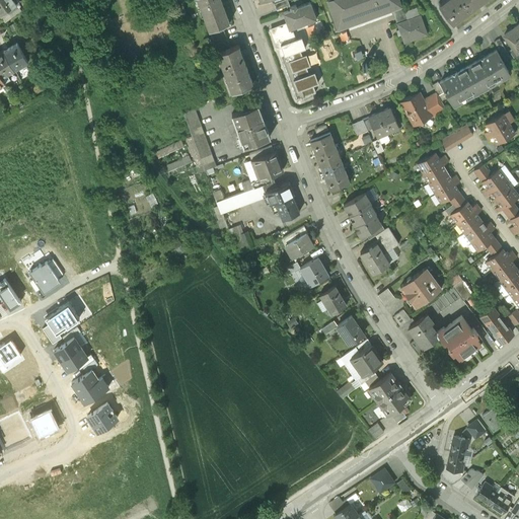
[(15,0),(0,0),(0,12),(16,1),(15,0)]
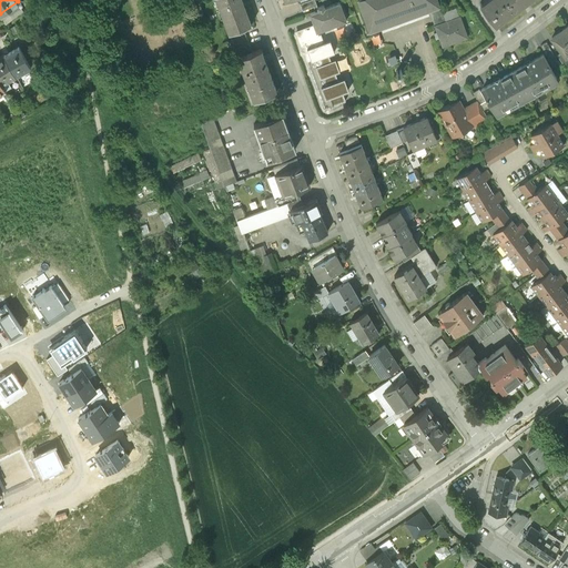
[(216,0),(229,32),(243,28),(252,24),(242,0),(216,0)]
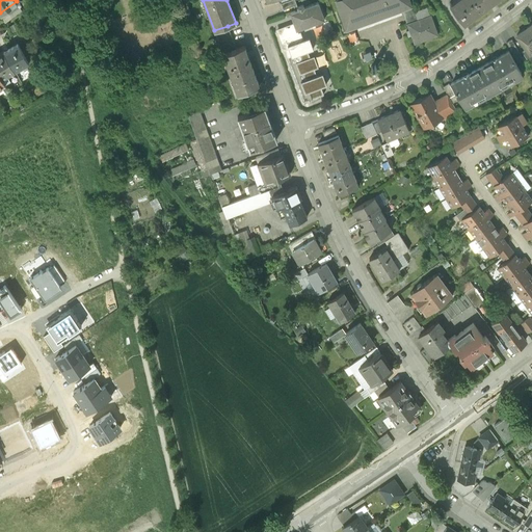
[(294,0),(289,0),(281,3),(283,9),(296,4),(294,0)]
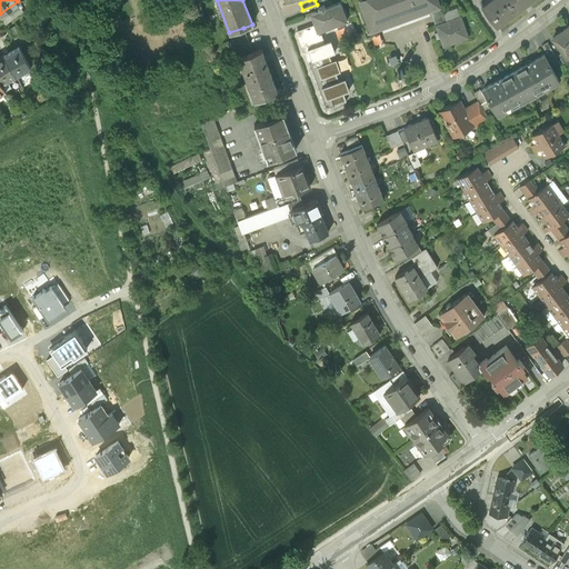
[(437,0),(358,0),(369,32),(403,21),(430,11),(440,8),(437,0)]
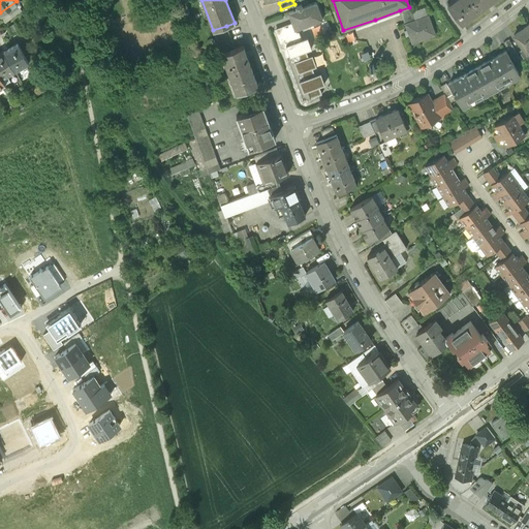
[(454,0),(447,5),(461,24),(475,12),(491,0),(454,0)]
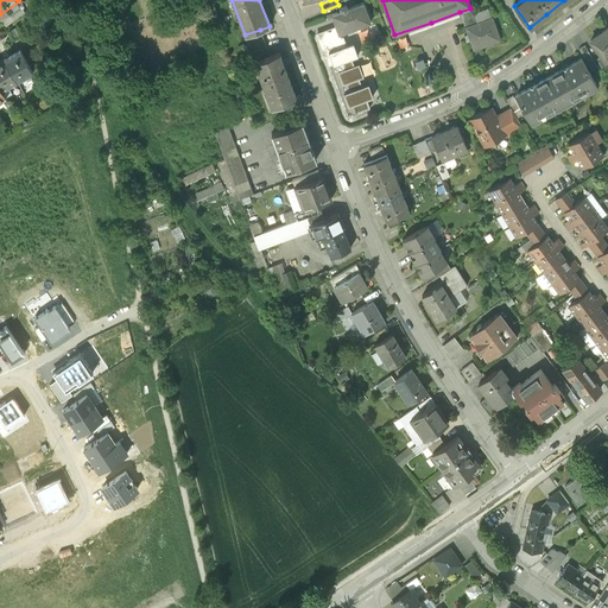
[(363,1),(347,7),(346,5),(340,7),(341,11),(331,14),(336,27),(339,33),(340,33),(371,23),(363,1)]
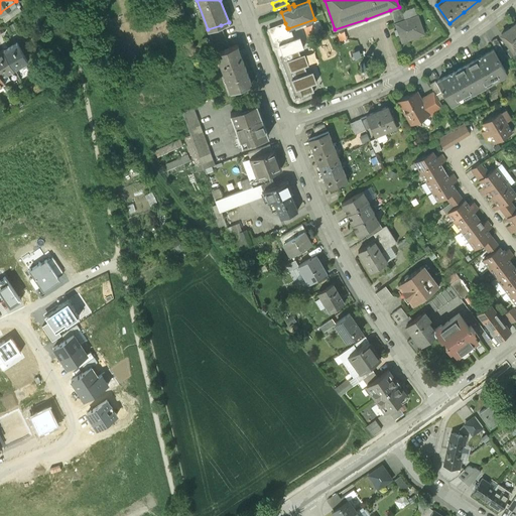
[(399,7),(390,10),(395,22),(417,14),(414,8),(401,12),(399,7)]
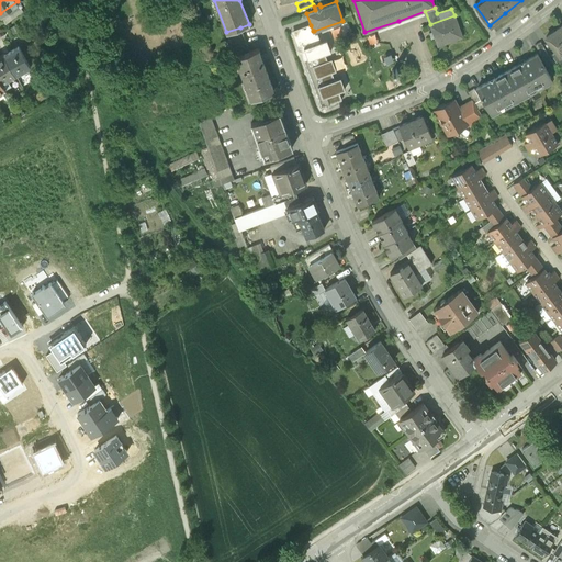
[(307,15),(285,20),(288,27),(308,23),(307,15)]
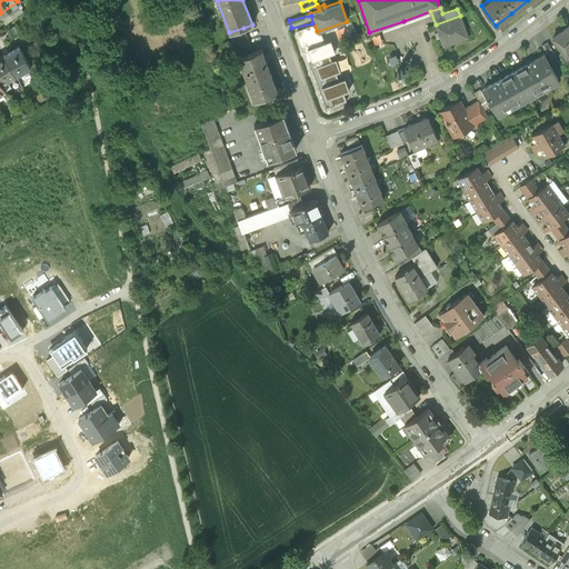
[(460,16),(436,25),(443,46),(468,37),(460,16)]
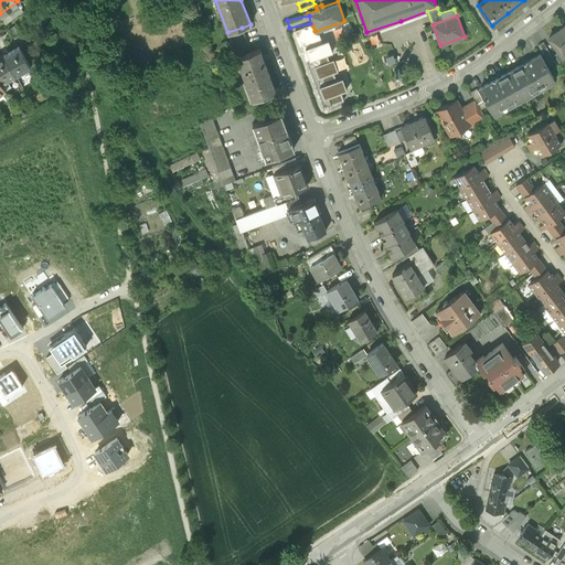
[(564,24),(548,38),(558,51),(562,55),(564,53),(564,24)]
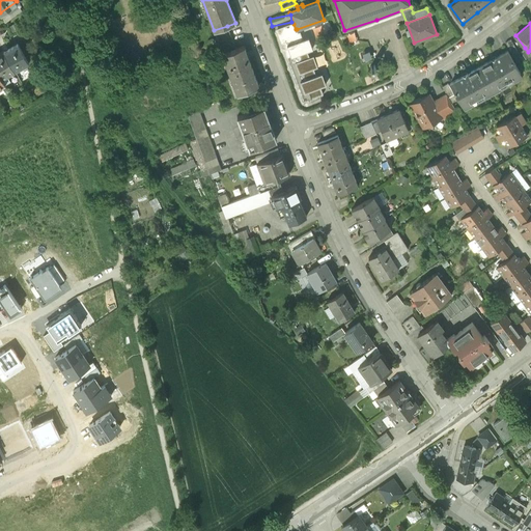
[(296,29),(294,24),(276,31),(302,102),(323,94),(320,86),(326,84),(322,73),(316,75),(313,68),(317,66),(313,55),(309,57),(307,50),(312,48),(308,36),(303,38),(300,31),(298,31),(297,29),(296,29)]
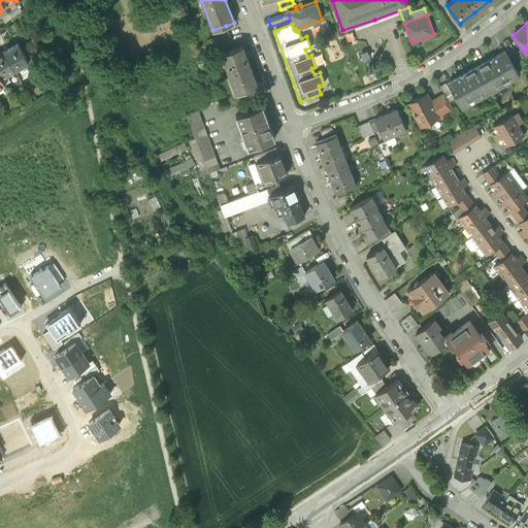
[(226,26),(212,30),(217,41),(230,36),(226,26)]
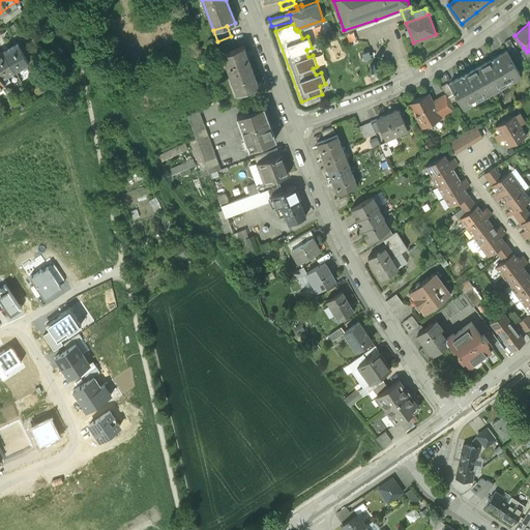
[(231,36),(217,41),(222,53),(235,49),(231,36)]
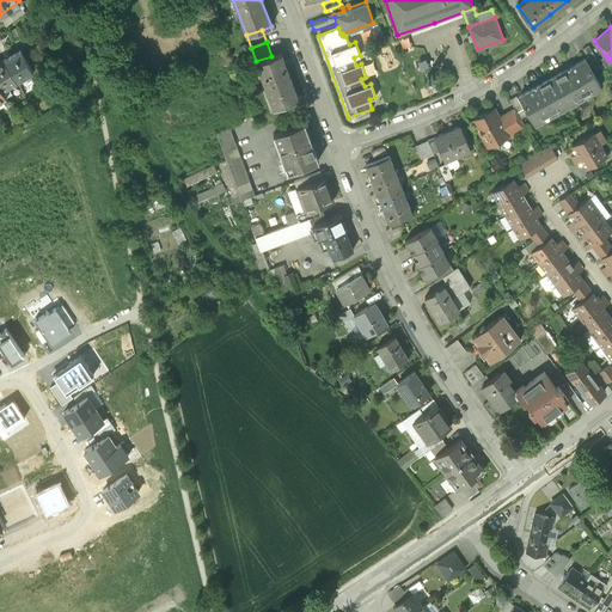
[(599,59),(603,56),(595,42),(591,43),(599,59)]
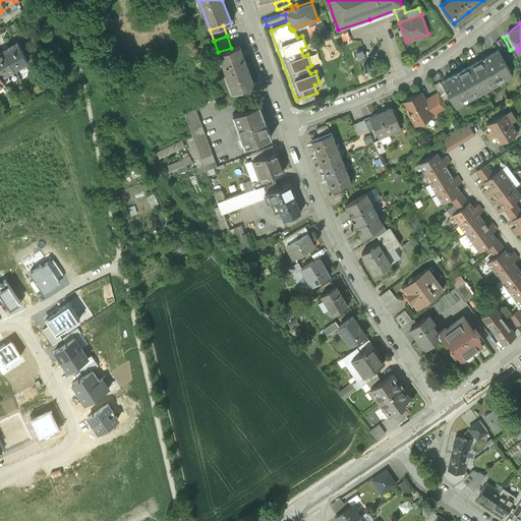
[(501,38),(496,41),(501,51),(507,48),(501,38)]
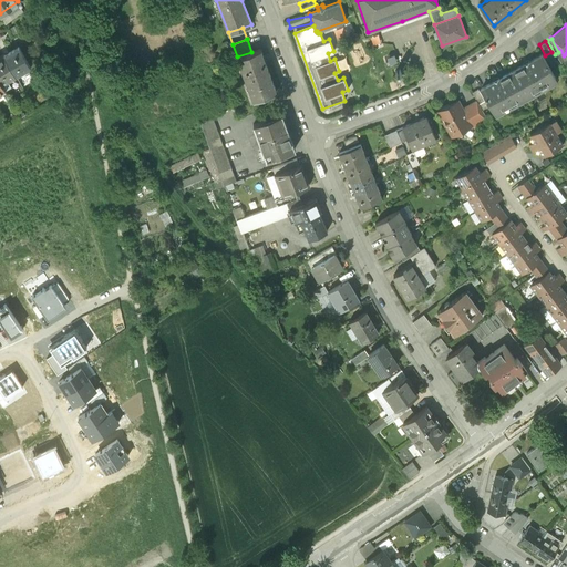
[(18,47),(4,55),(16,75),(30,68),(18,47)]
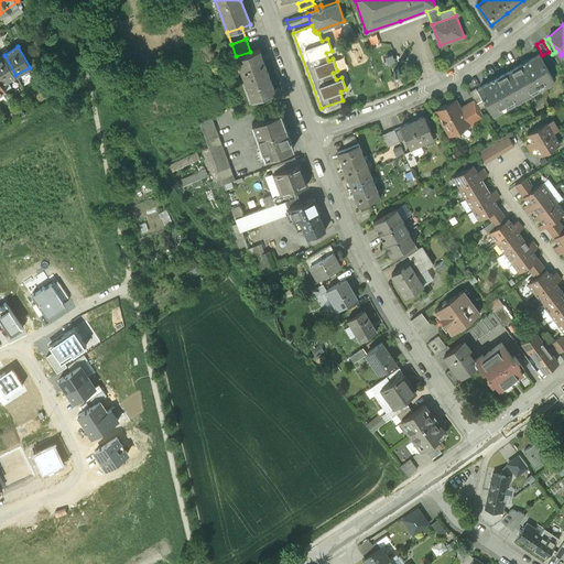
[(236,56),(251,99),(274,90),(259,49),(250,52),(236,56)]
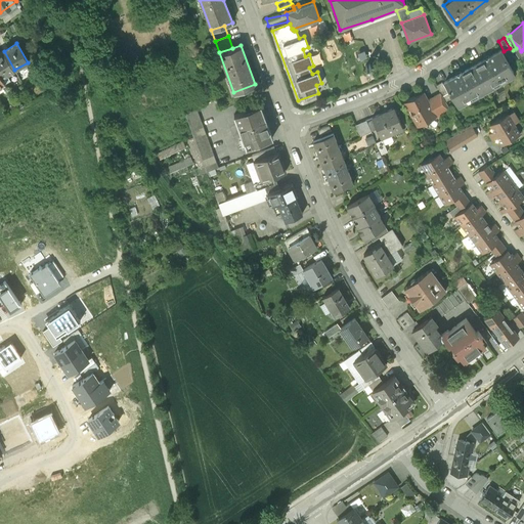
[(523,54),(521,51),(518,47),(514,51),(521,61),(523,58),(523,54)]
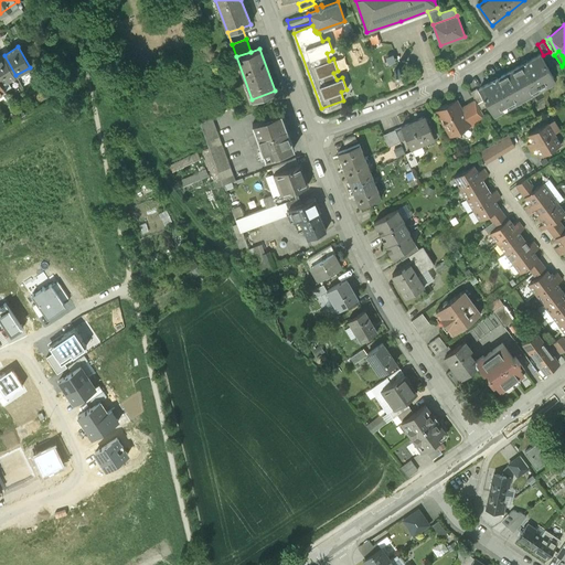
[(540,54),(528,62),(526,60),(521,63),(521,64),(509,72),(522,94),(531,89),(533,93),(546,86),(544,82),(553,77),(540,54)]
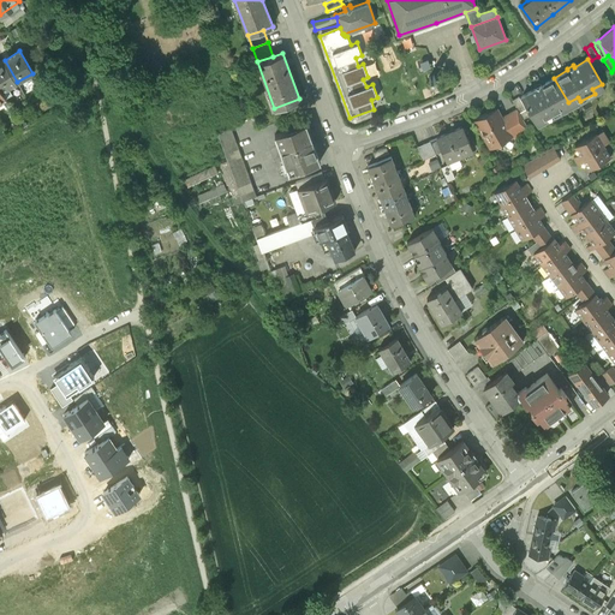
[(5,60),(0,61),(0,87),(1,90),(17,82),(5,60)]
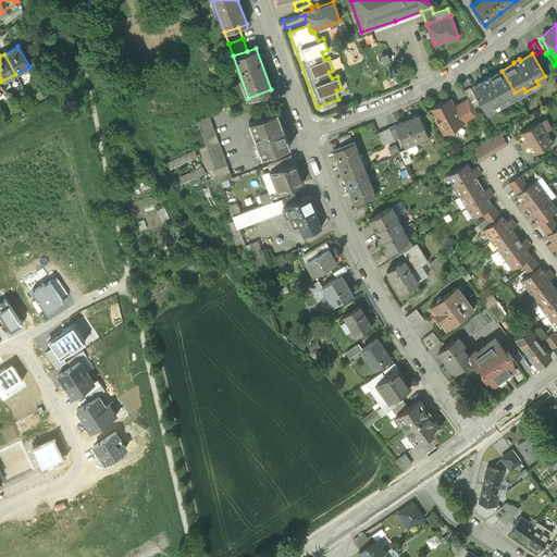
[(502,71),(490,77),(489,76),(483,79),(484,81),(472,87),(484,110),(493,106),(495,108),(508,100),(506,97),(515,93),(502,71)]
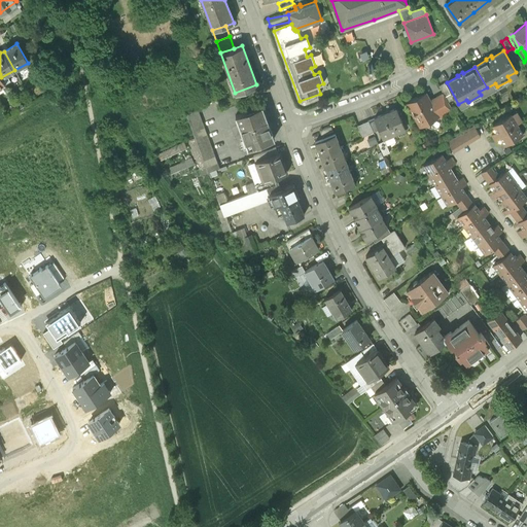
[(453,99),(444,82),(438,85),(448,101),(453,99)]
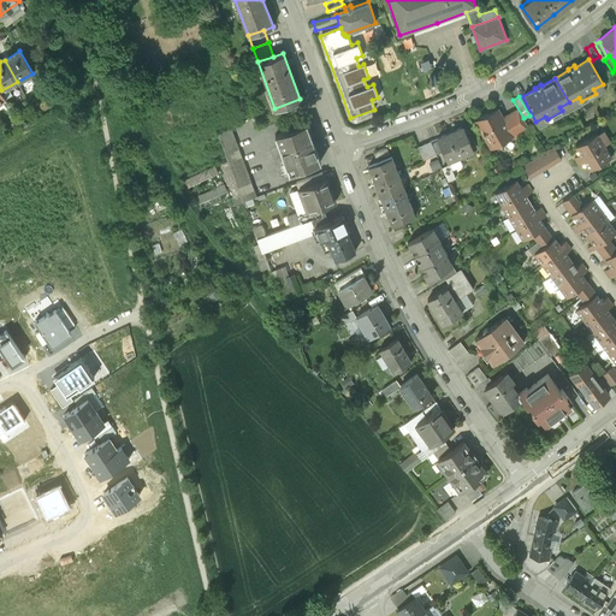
[(497,108),(478,119),(483,128),(480,130),(484,136),(486,135),(492,146),(497,143),(503,144),(505,138),(510,136),(511,135),(502,118),(497,108)]
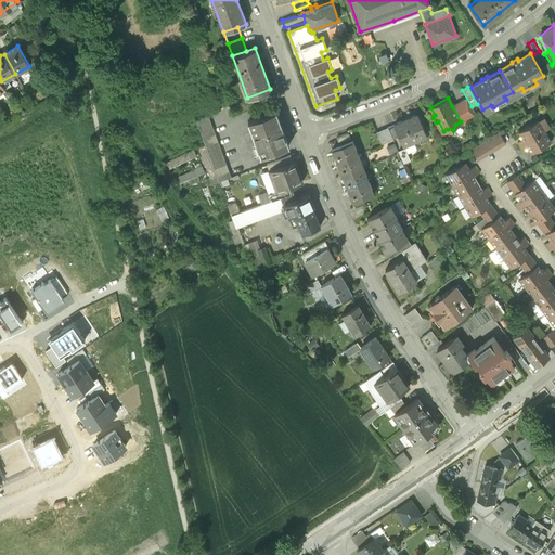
[(459,102),(452,106),(461,121),(460,123),(461,124),(468,119),(459,102)]
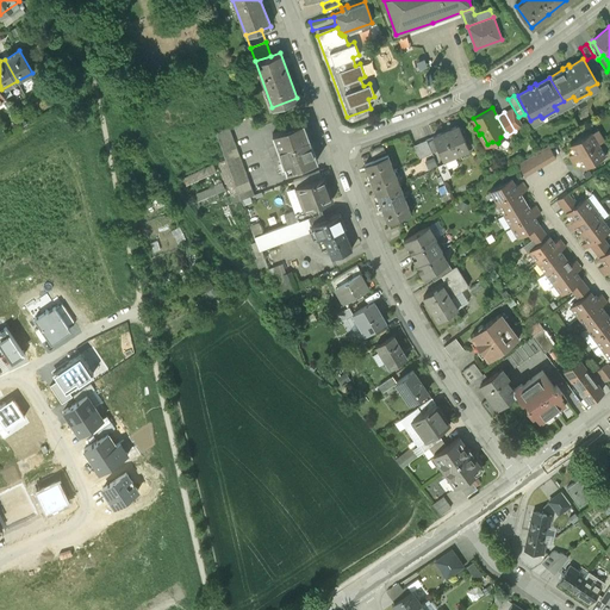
[(304,123),(272,134),(286,172),(317,160),(304,123)]
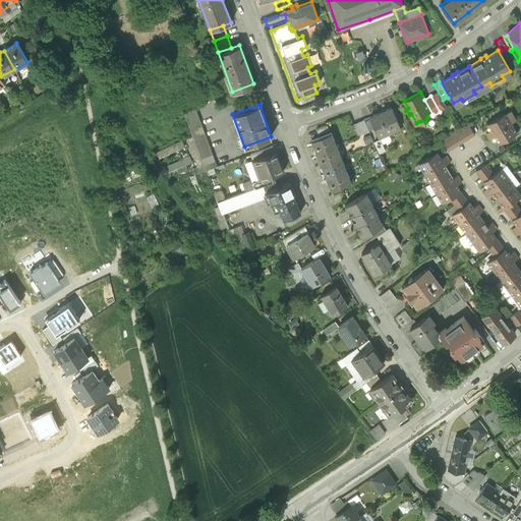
[(217,166),(201,126),(194,107),(184,113),(190,130),(206,170),(217,166)]
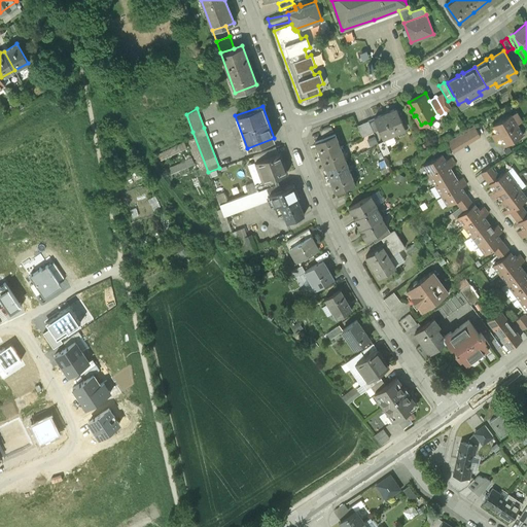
[(396,108),(375,117),(380,129),(383,137),(405,128),(396,108)]
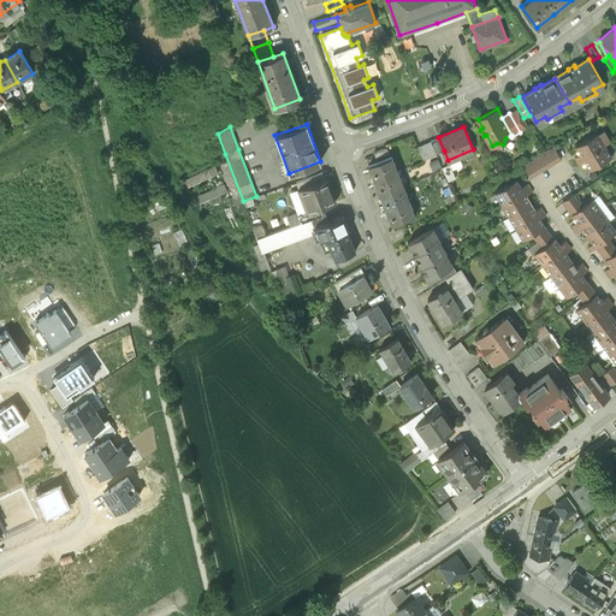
[(597,134),(575,146),(580,154),(574,158),(576,161),(604,146),(610,141),(604,131),(598,135),(597,134)]
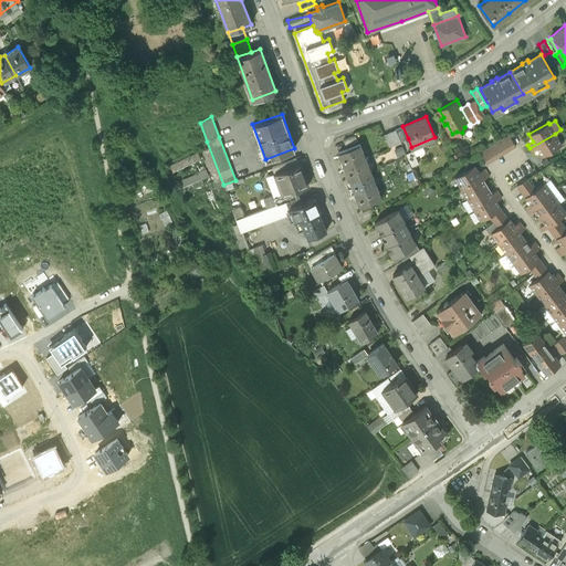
[(402,126),(396,129),(400,142),(408,138),(402,126)]
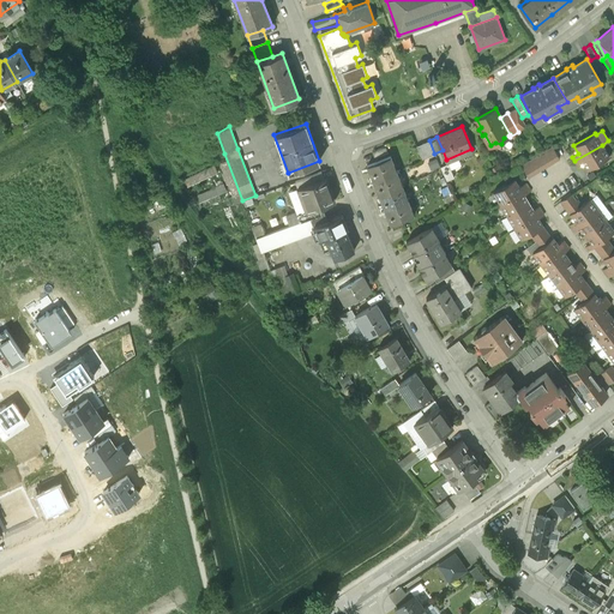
[(528,175),(560,157),(554,145),(522,163),(528,175)]
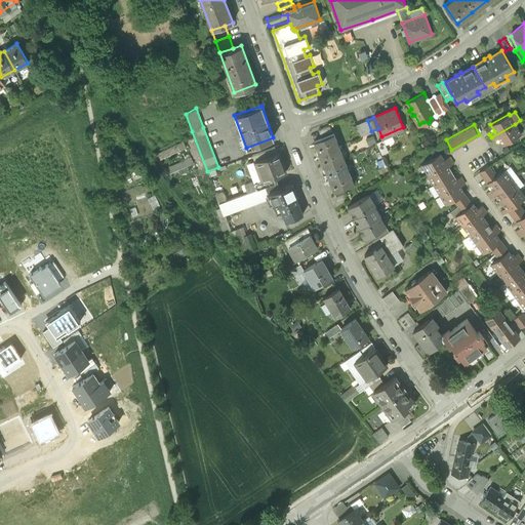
[(515,124),(491,137),(493,142),(498,138),(502,145),(521,133),(515,124)]
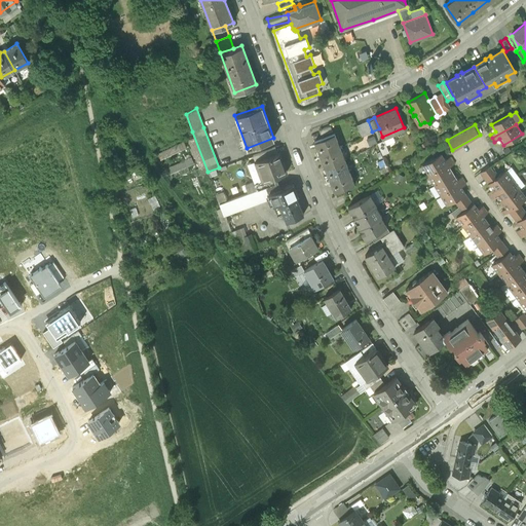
[(331,125),(320,129),(322,136),(333,130),(331,125)]
